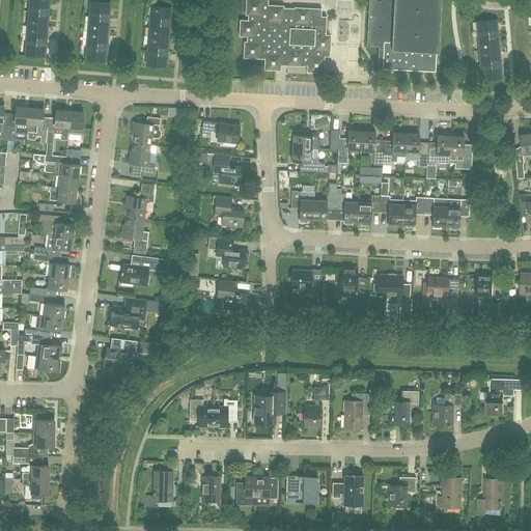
[(48,14),(49,0),(29,0),(28,11),(48,14)]
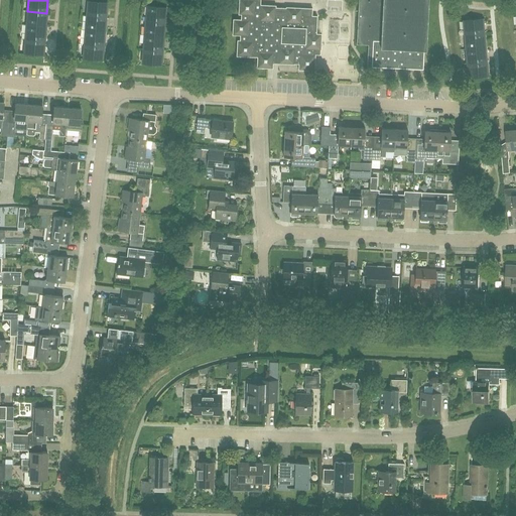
[(261,4),(260,0),(239,0),(239,14),(241,14),(240,19),(233,19),(232,35),(240,35),(239,40),(237,40),(236,56),(252,57),(253,51),(258,51),(257,68),(273,69),(273,63),(293,65),(293,63),(298,65),(298,70),(314,71),(315,54),(319,55),(320,50),(321,34),(316,33),(317,16),(312,16),(312,8),(286,7),(286,8),(276,7),(276,5),(261,4)]
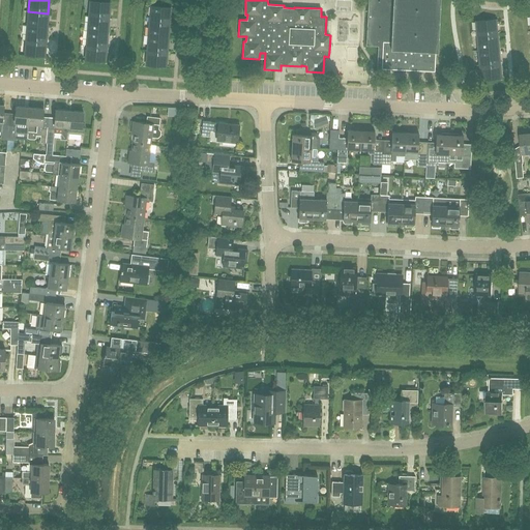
[(367,0),(366,46),(378,47),(377,68),(434,71),(435,52),(438,52),(440,0),(367,0)]
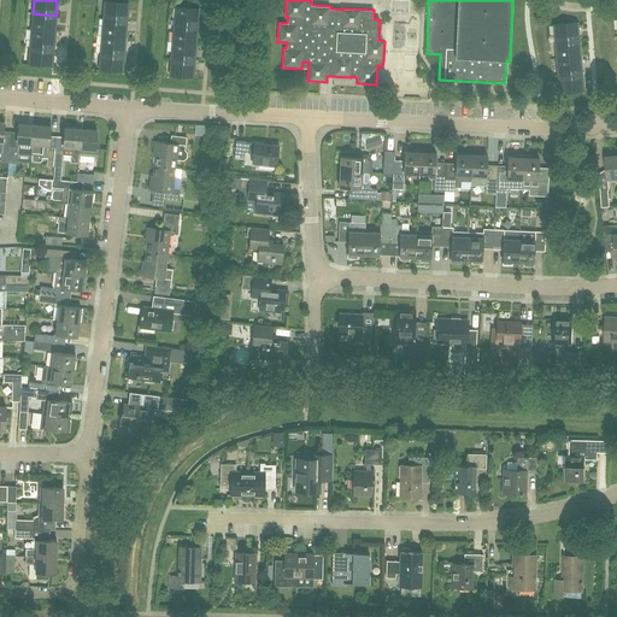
[(127,22),(128,5),(105,3),(103,19),(127,22)]
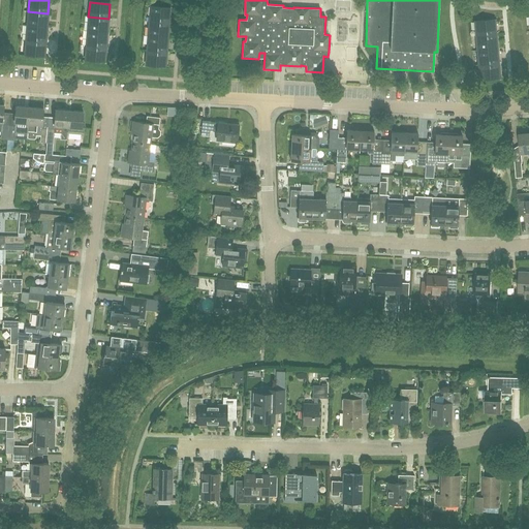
[(168,23),(169,8),(151,7),(149,22),(168,23)]
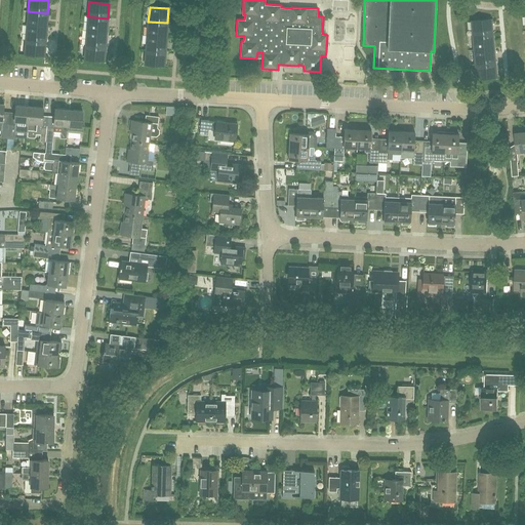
[(46,28),(47,13),(28,11),(27,26),(46,28)]
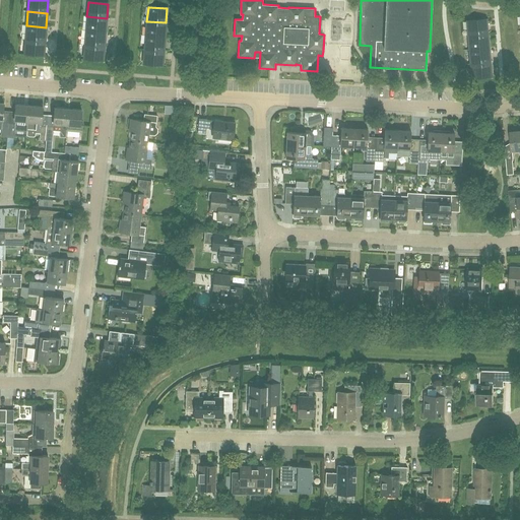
[(106,31),(107,18),(86,16),(85,30),(106,31)]
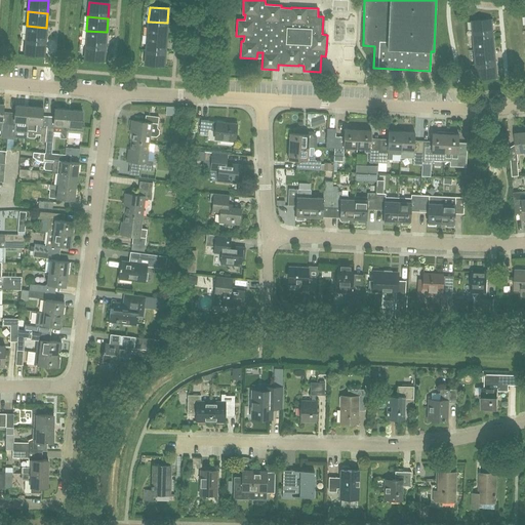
[(472,36),(492,34),(490,19),(471,22),(472,36)]
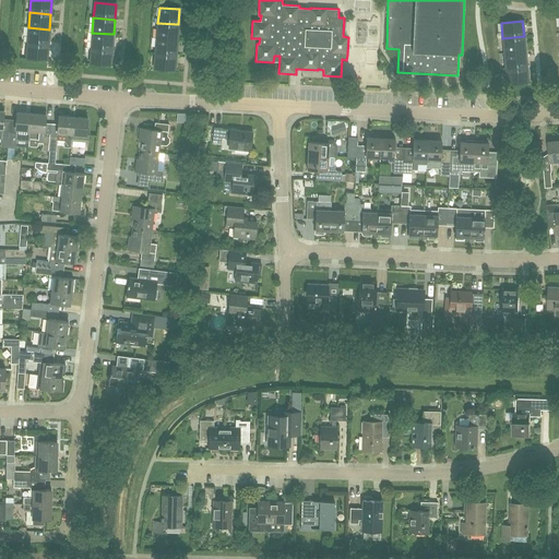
[(177,39),(178,24),(157,23),(156,38),(177,39)]
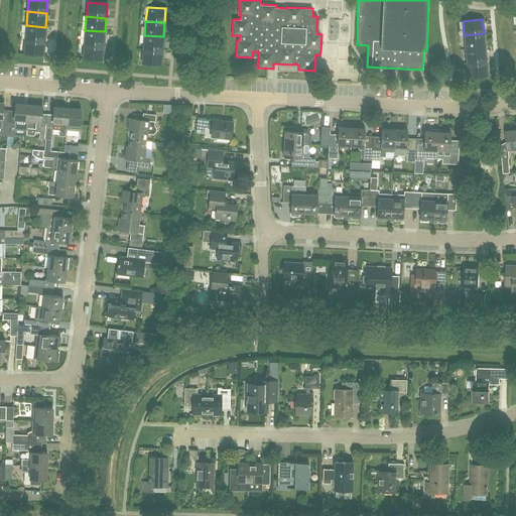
[(44,41),(45,27),(26,25),(25,39),(44,41)]
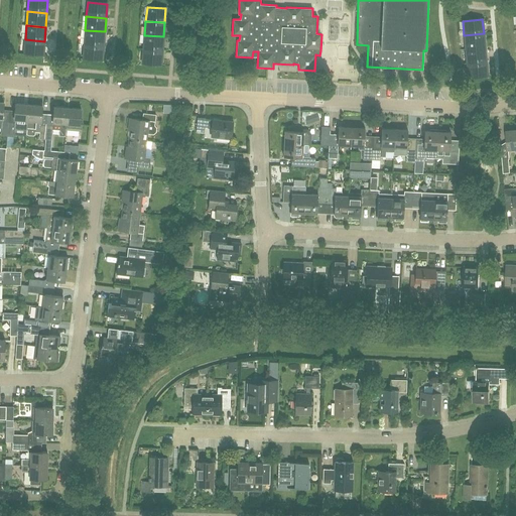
[(103,45),(105,31),(85,30),(84,44),(103,45)]
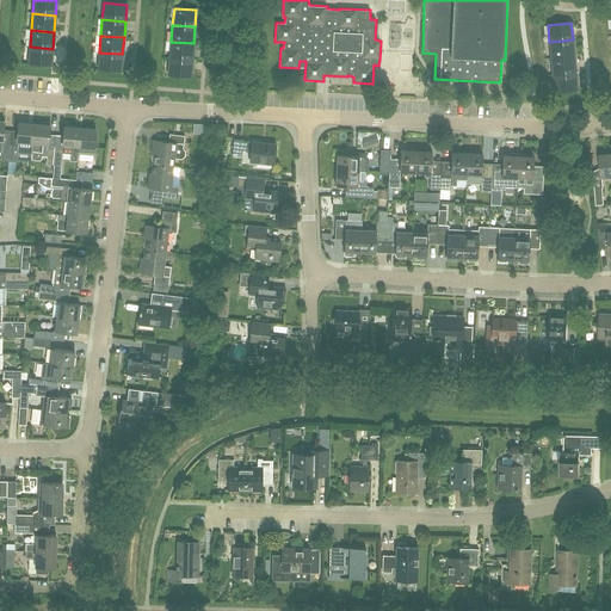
[(551,59),(574,56),(573,39),(549,42),(551,59)]
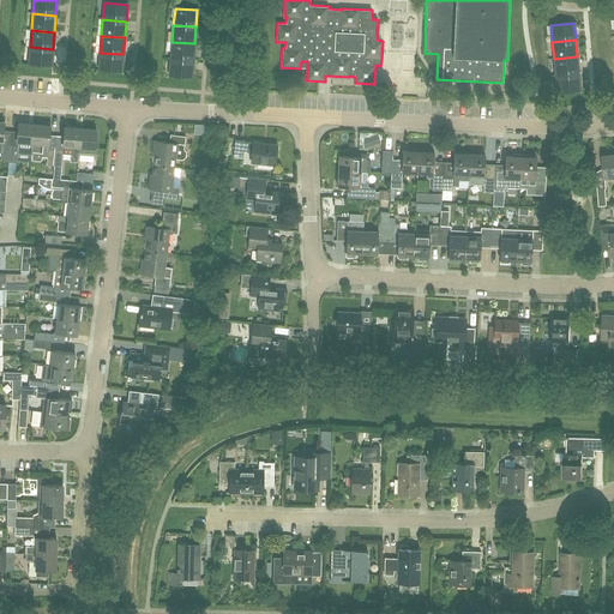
[(193,60),(194,43),(172,42),(170,59),(193,60)]
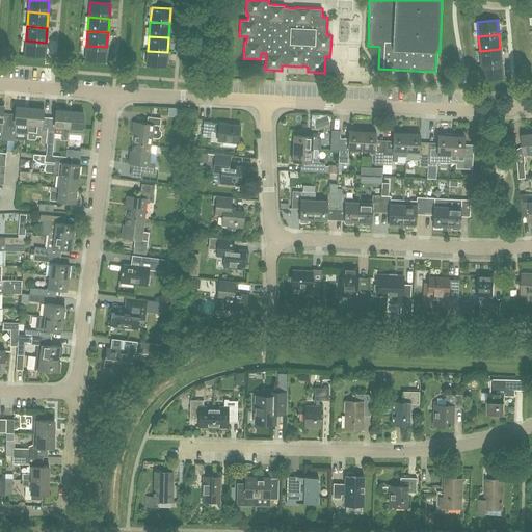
[(45,57),(46,43),(26,41),(25,55),(45,57)]
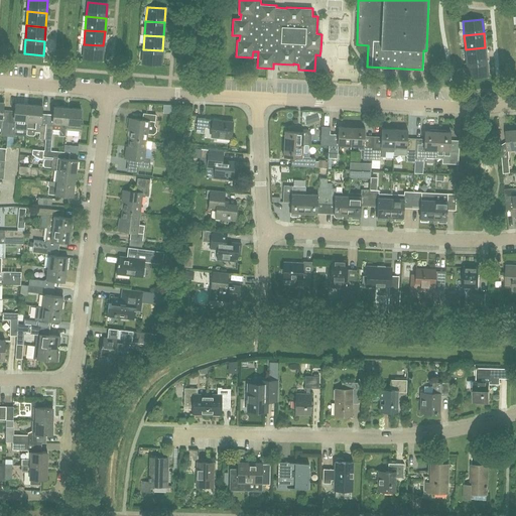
[(102,59),(103,45),(84,44),(83,58),(102,59)]
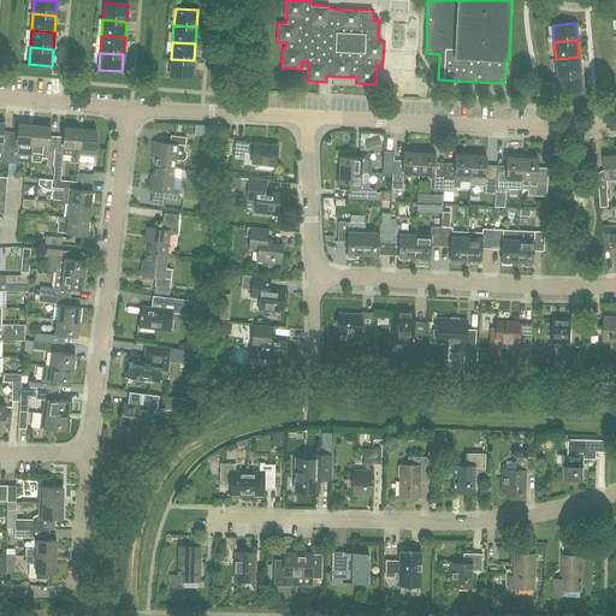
[(557,76),(580,73),(579,57),(556,59),(557,76)]
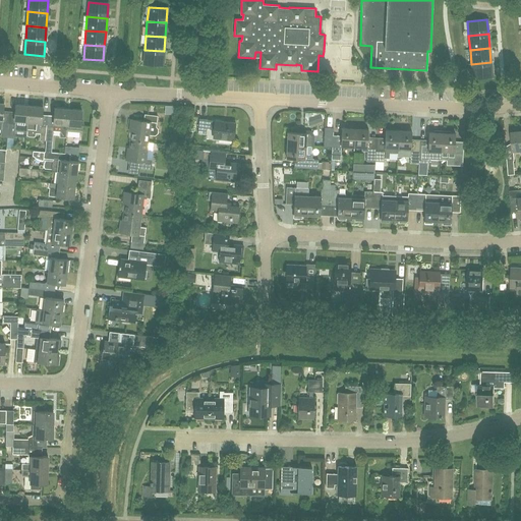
[(163,65),(164,51),(145,50),(143,64),(163,65)]
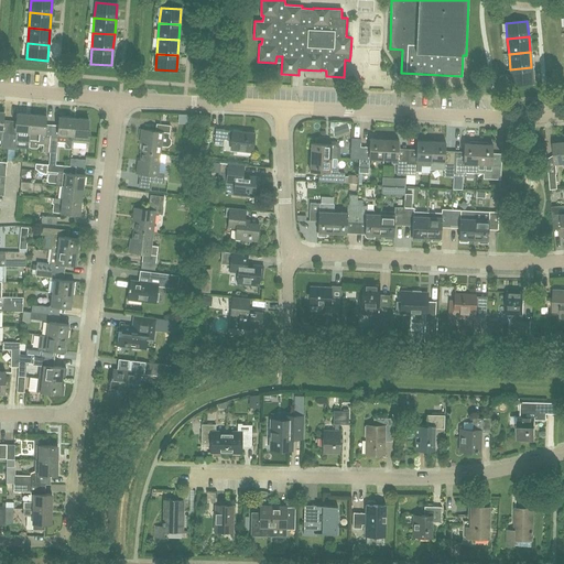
[(511,85),(532,83),(531,67),(510,69),(511,85)]
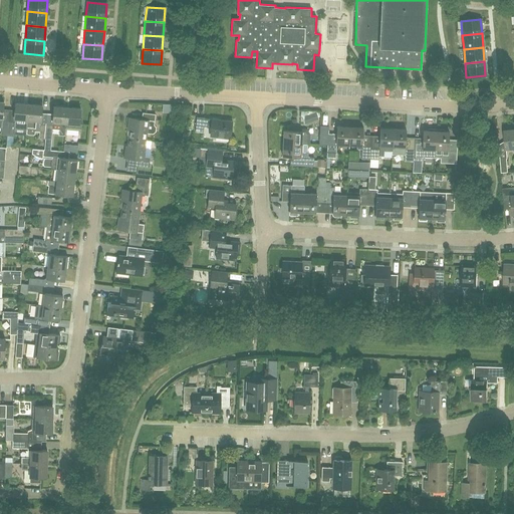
[(7,136),(8,121),(3,121),(4,102),(0,101),(0,126),(2,127),(1,136),(7,136)]
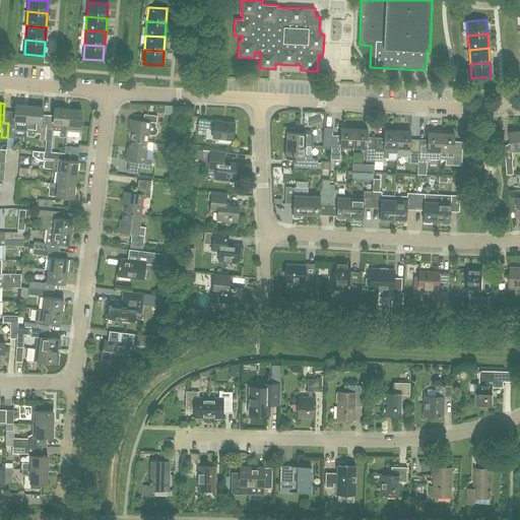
[(28,122),(29,106),(16,105),(15,121),(28,122)]
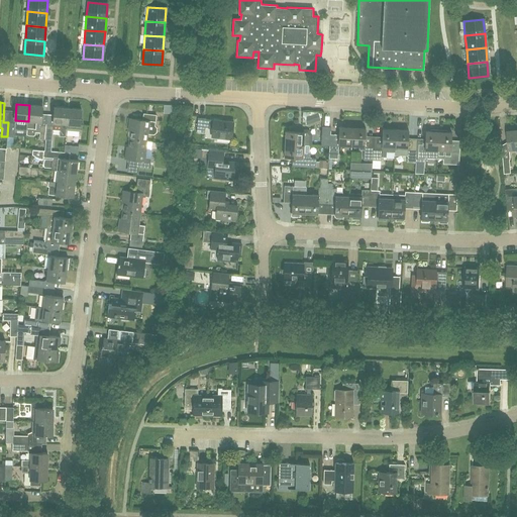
[(45,140),(46,125),(41,125),(42,106),(29,105),(28,121),(27,129),(36,129),(35,133),(40,133),(39,139),(45,140)]
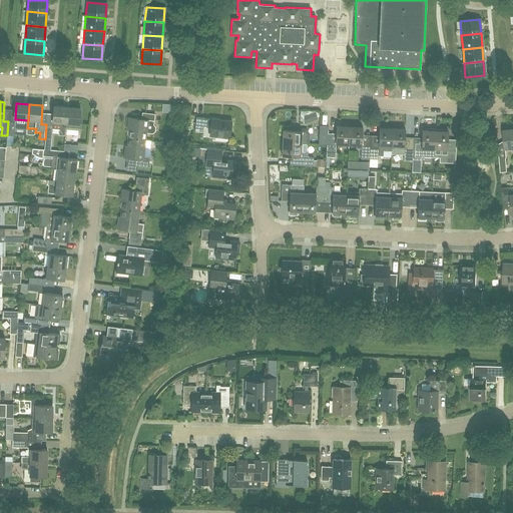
[(66,128),(68,107),(55,106),(53,122),(53,125),(46,124),(45,139),(52,139),(53,129),(60,129),(60,135),(65,135),(66,128)]
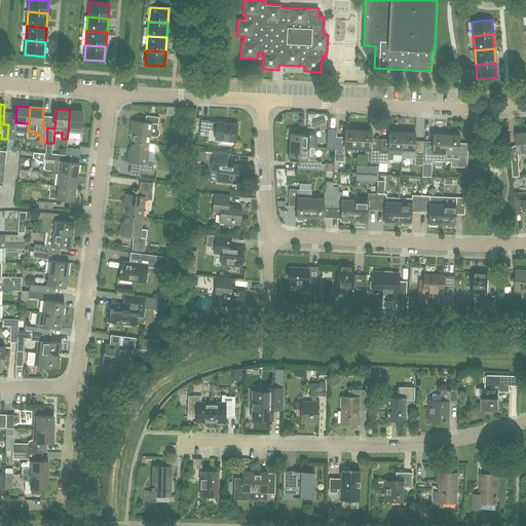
[(84,134),(85,125),(82,124),(83,112),(70,110),(68,132),(84,134)]
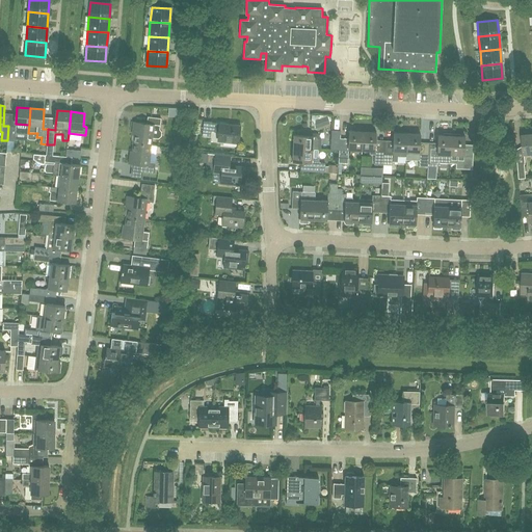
[(134,135),(133,142),(151,145),(152,138),(158,138),(161,136),(161,132),(159,129),(159,127),(160,118),(147,116),(145,124),(133,122),(132,134),(134,135)]
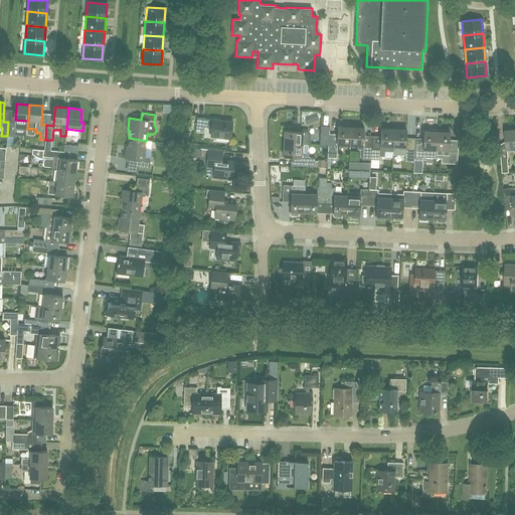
[(320,121),(317,113),(311,115),(313,123),(320,121)]
